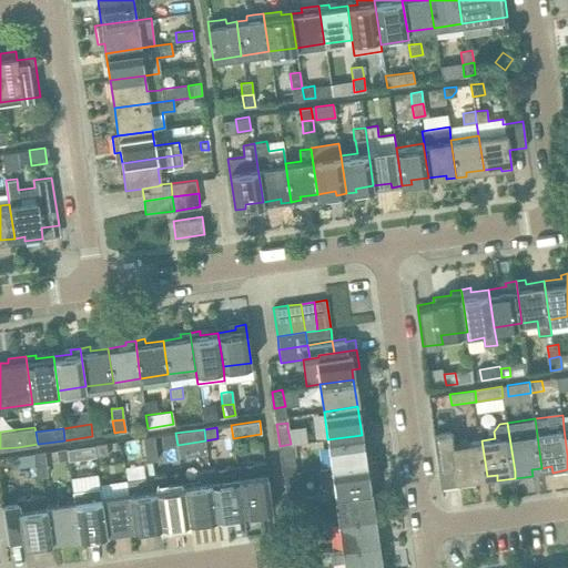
[(477,477),(487,476),(482,440),(458,444),(456,430),(434,434),(442,488),(477,483),(477,477)]
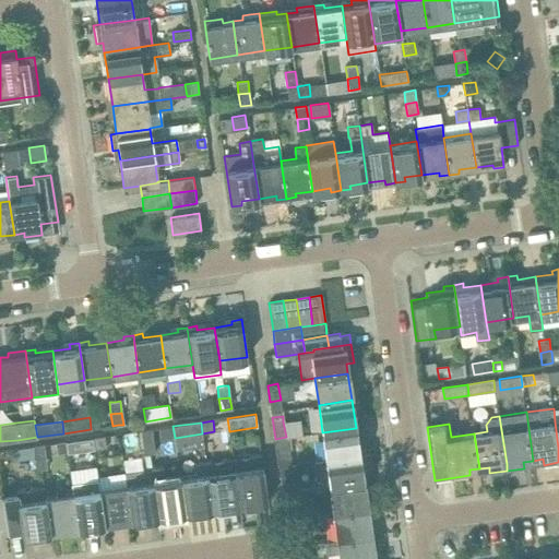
[(322,432),(326,460),(359,454),(356,428),(322,432)]
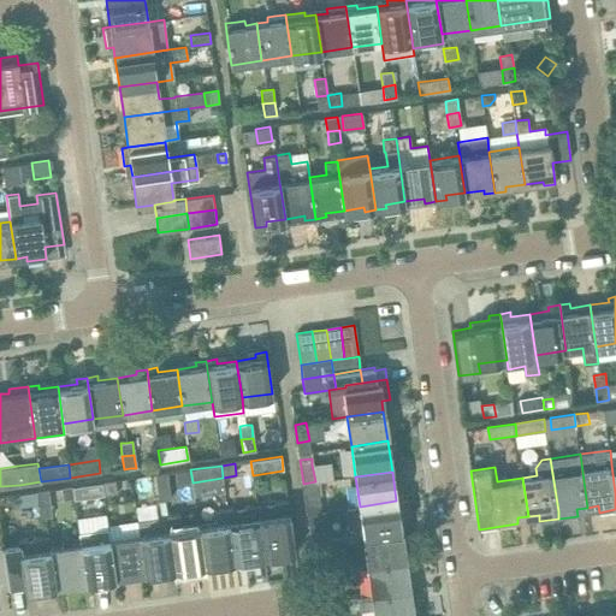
[(153,475),(155,489),(167,487),(165,474),(153,475)]
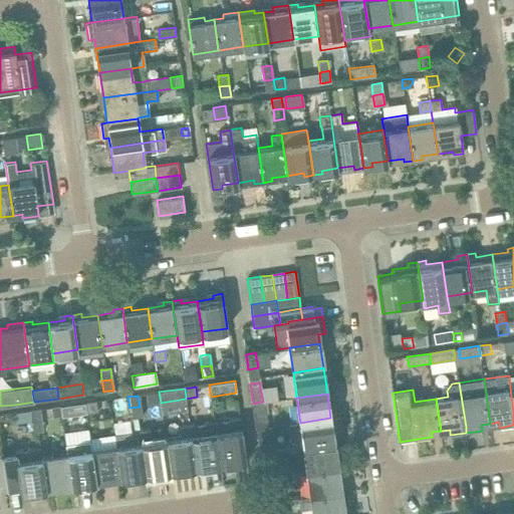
[(95,402),(84,404),(85,413),(96,412),(95,402)]
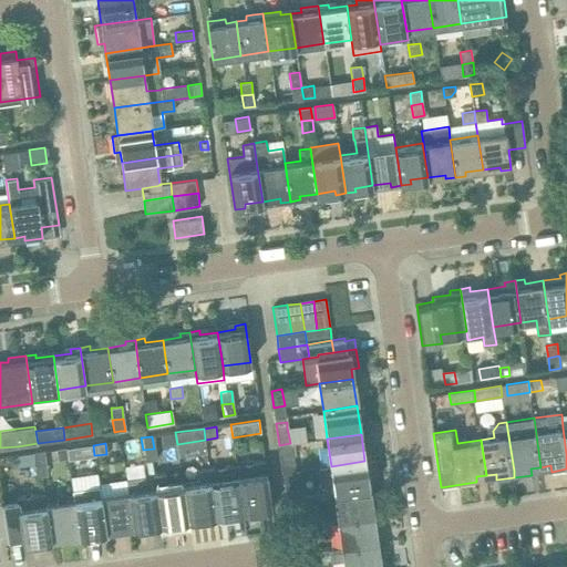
[(279,445),(278,445),(281,467),(295,465),(291,443),(290,443),(279,445)]
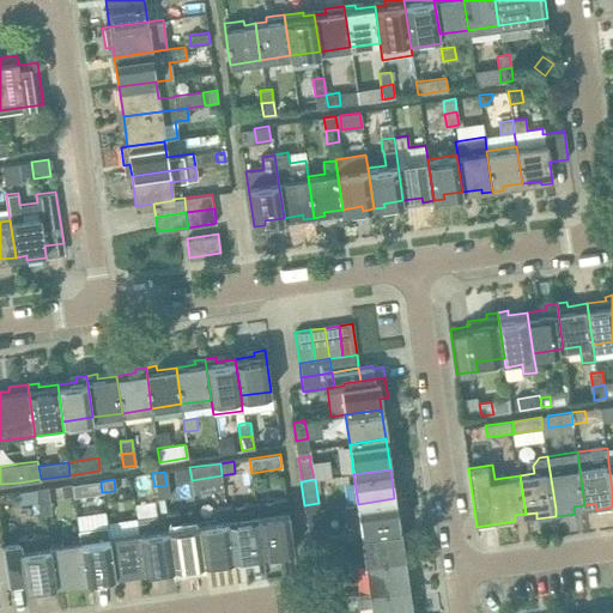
[(102,492),(101,481),(71,485),(72,497),(73,498),(102,493),(102,492)]
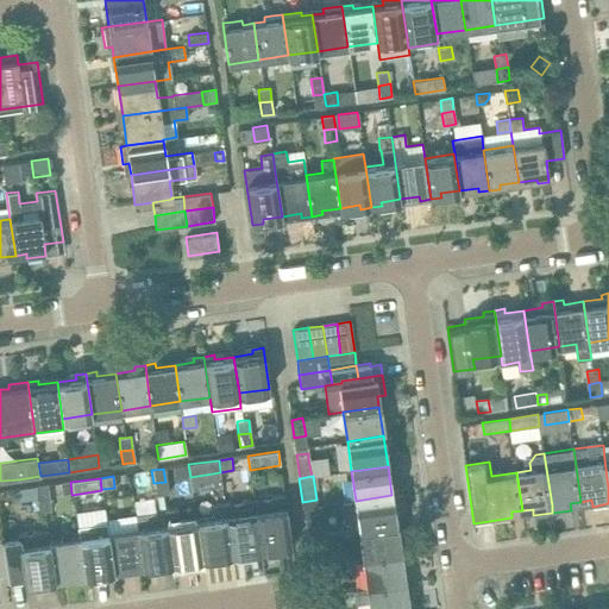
[(71,494),(70,482),(60,483),(62,495),(71,494)]
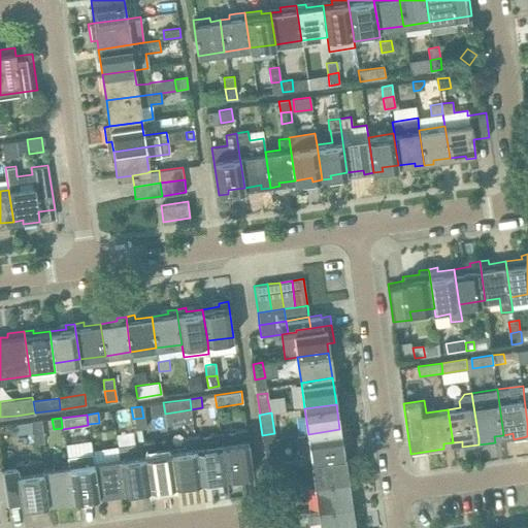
[(143,418),(133,419),(134,430),(144,429),(143,418)]
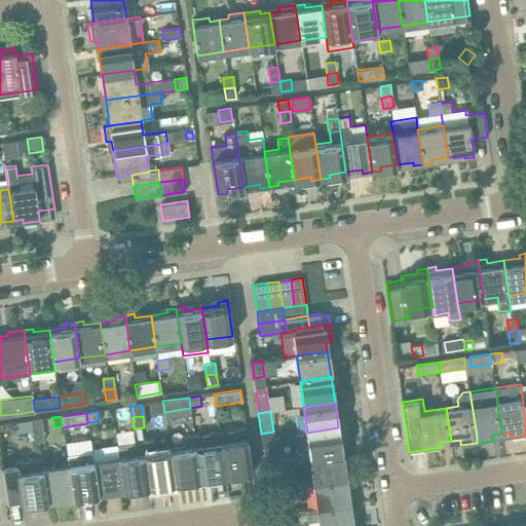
[(41,430),(39,419),(29,421),(31,433),(41,430)]
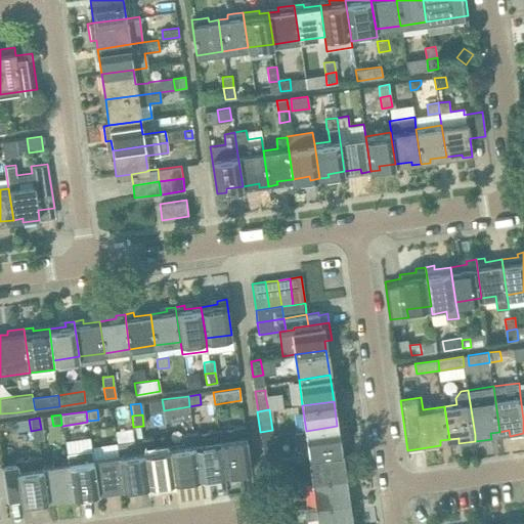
[(219,429),(225,472),(251,469),(245,426),(219,429)]
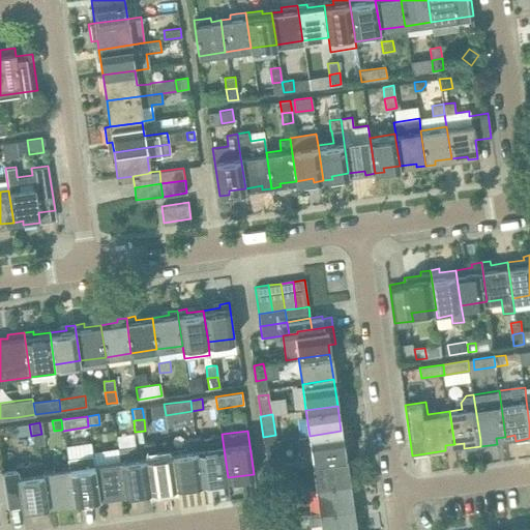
[(299,464),(313,462),(345,457),(341,431),(310,436),(299,437),(302,453),(298,454),(299,464)]
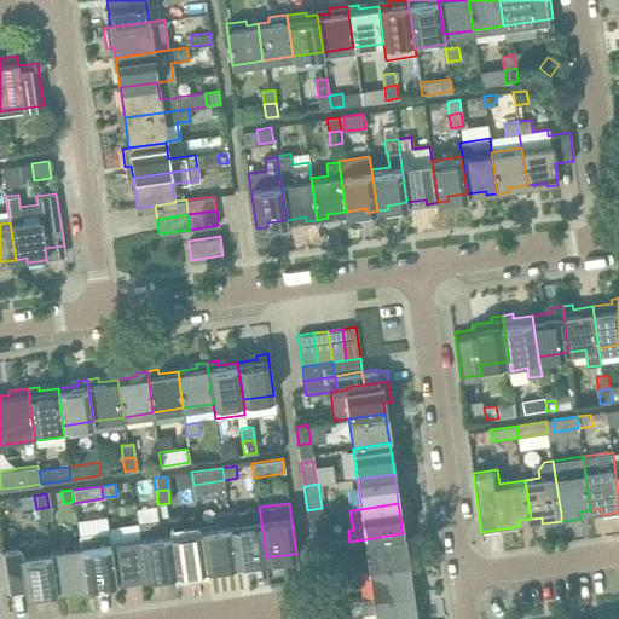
[(48,507),(36,509),(39,521),(50,520),(48,507)]
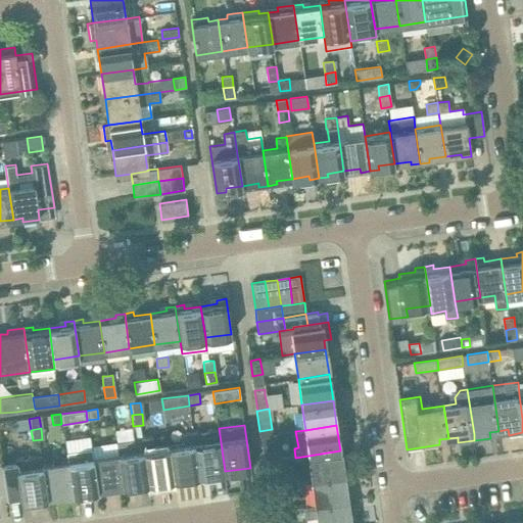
[(225,471),(219,428),(193,432),(200,475),(225,471)]
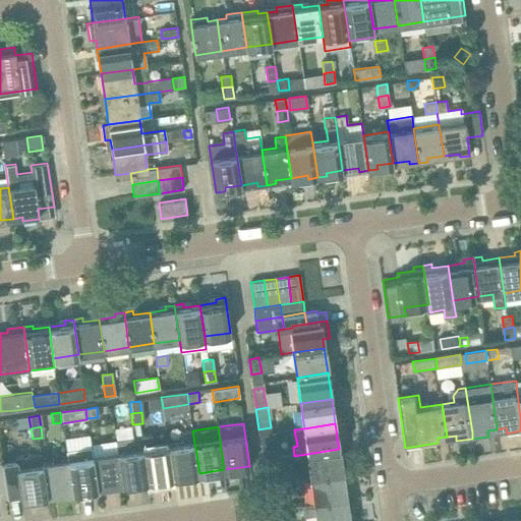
[(183,443),(168,445),(173,476),(199,473),(192,430),(182,432),(183,443)]
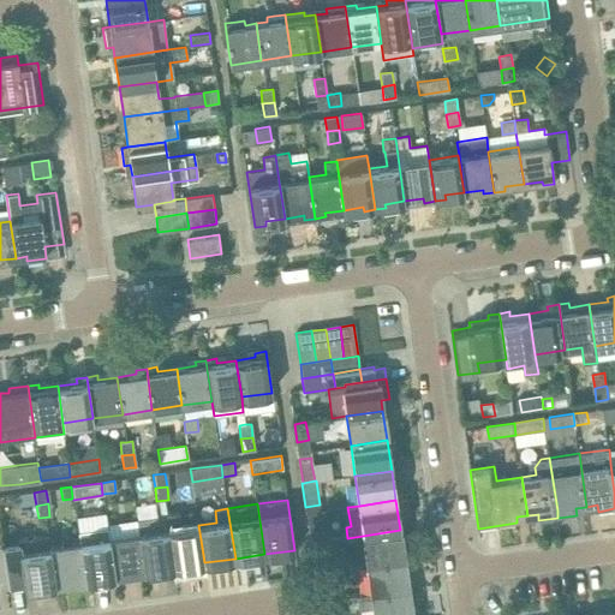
[(166,513),(167,515),(174,567),(204,562),(198,525),(181,527),(179,511),(166,513)]
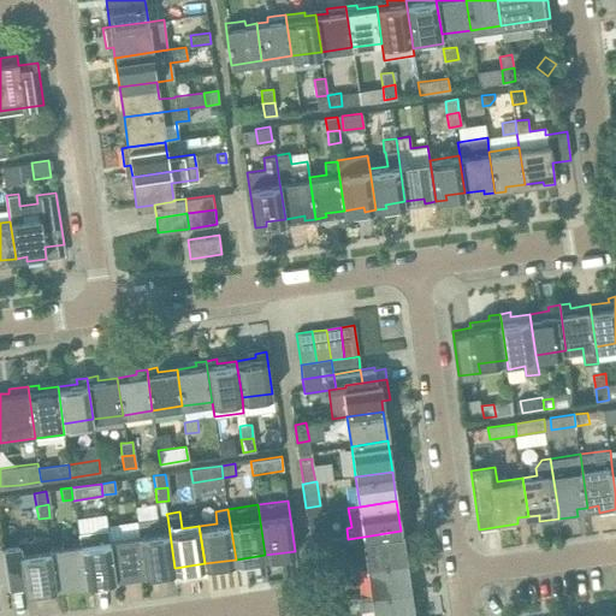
[(319,511),(308,514),(312,544),(324,543),(330,542),(325,511),(319,511)]
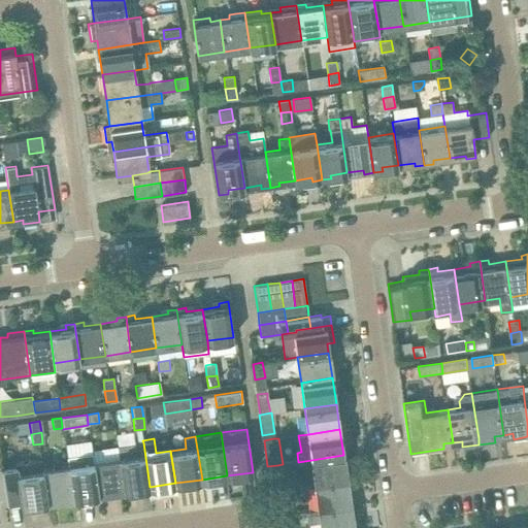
[(120,458),(125,491),(150,487),(143,442),(118,447),(120,458)]
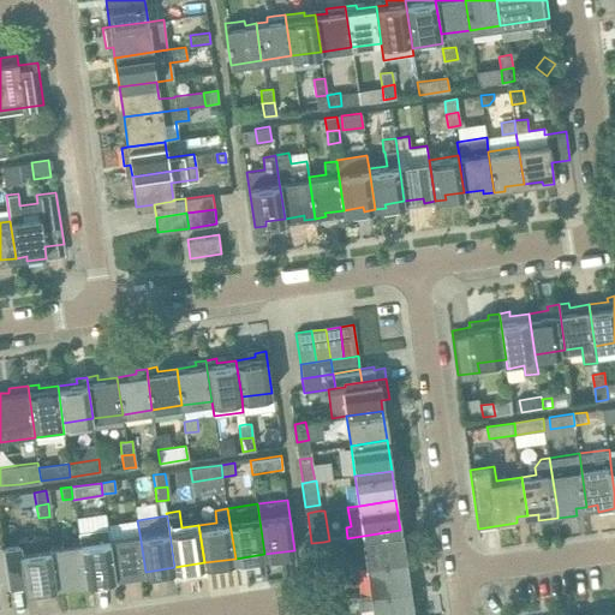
[(109,538),(108,527),(78,531),(79,542),(85,580),(115,575),(109,538)]
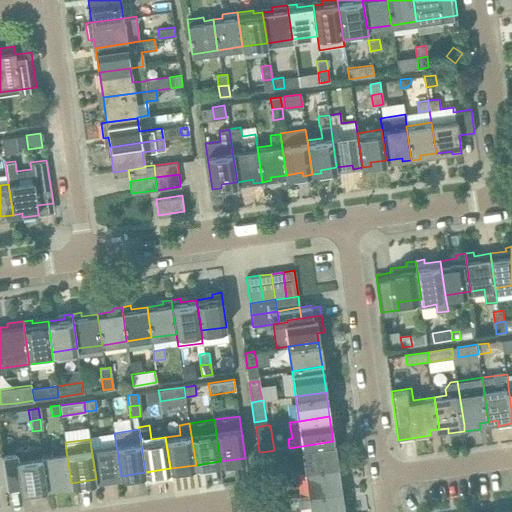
[(336,465),(333,441),(302,446),(306,470),(336,465)]
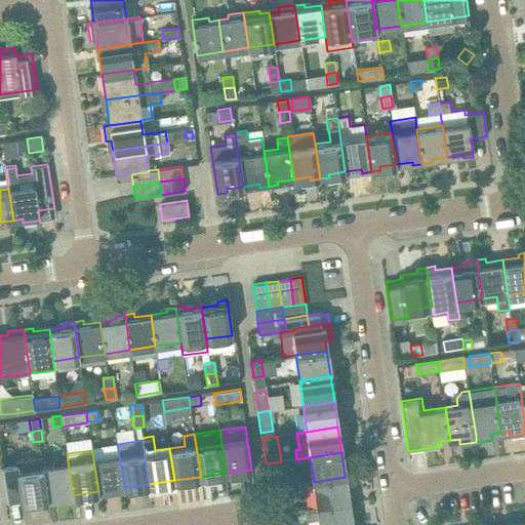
[(124,488),(119,455),(93,459),(98,491),(124,488)]
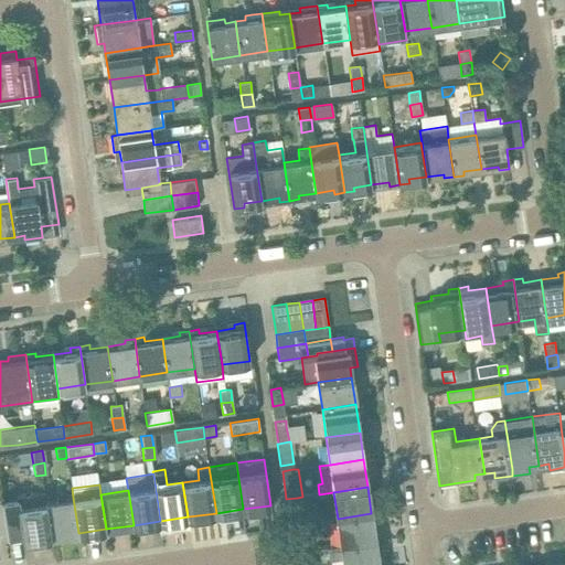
[(23,541),(51,537),(45,502),(46,502),(44,492),(17,497),(17,499),(0,501),(0,505),(4,536),(22,533),(23,541)]
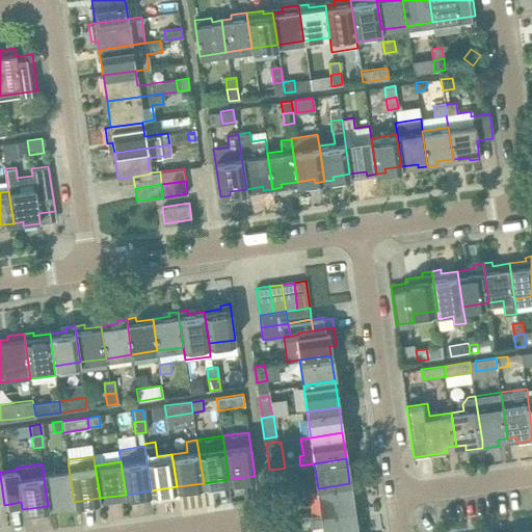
[(74,502),(69,469),(44,473),(43,473),(48,506),(74,502)]
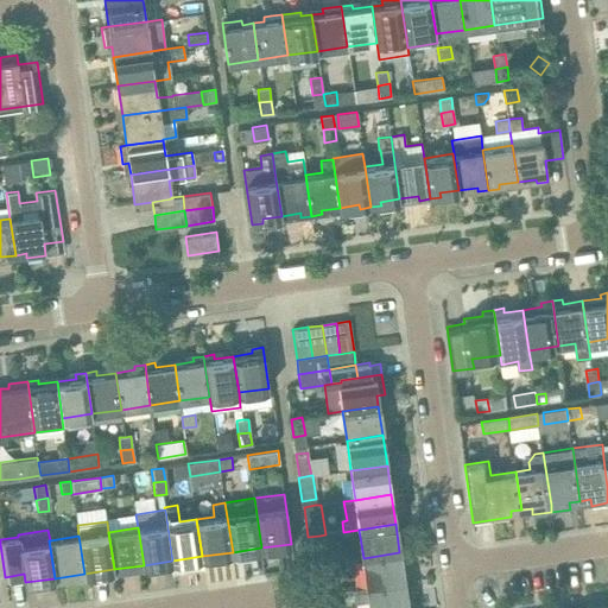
[(320,536),(308,537),(309,549),(321,548),(320,536)]
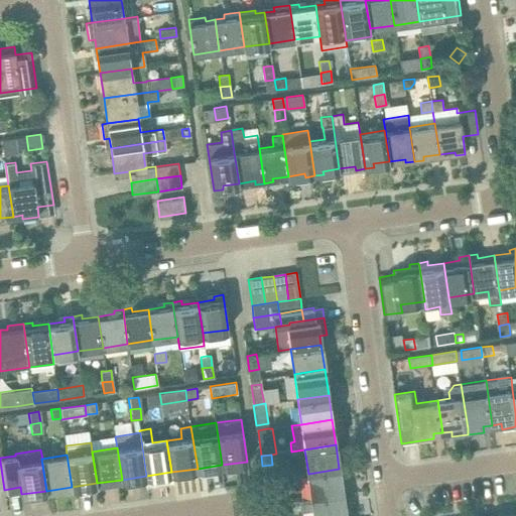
[(308,474),(311,499),(343,495),(339,469),(308,474)]
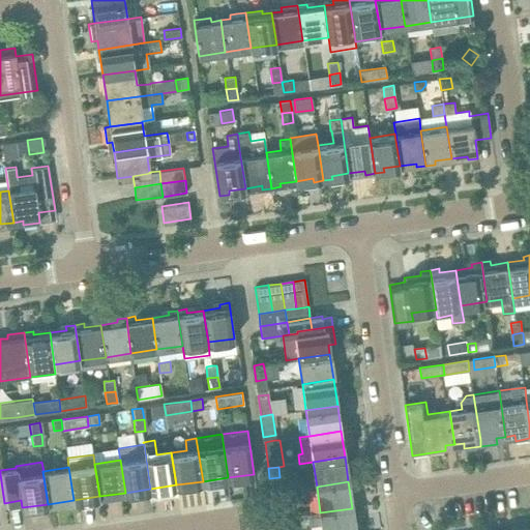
[(274,519),(285,518),(283,506),(273,507),(274,519)]
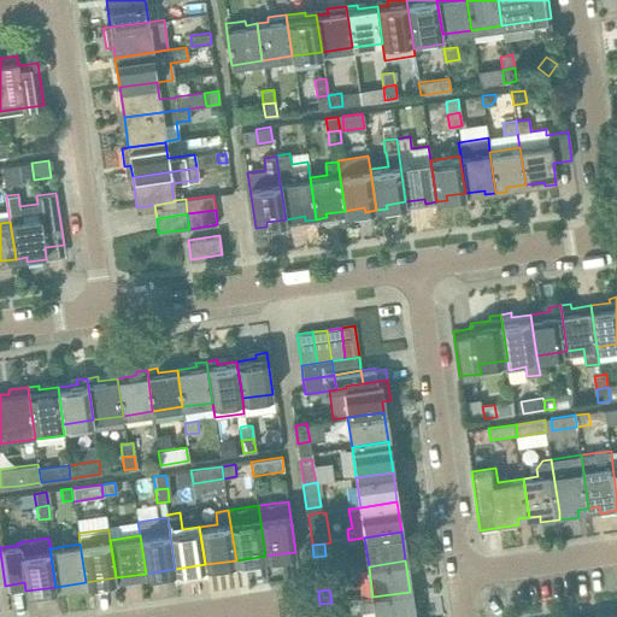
[(372,597),(358,599),(359,612),(375,610),(375,616),(412,616),(410,592),(372,597)]
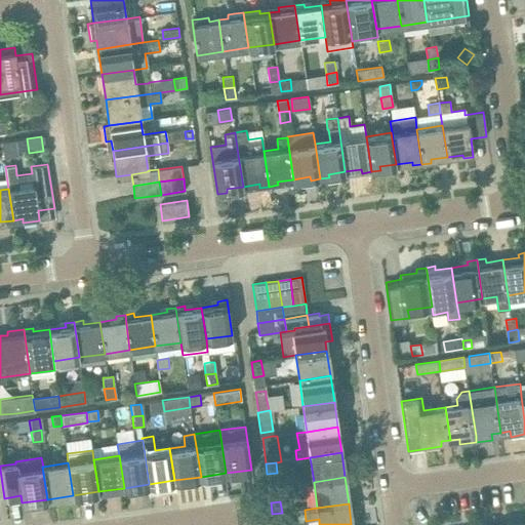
[(283,524),(282,513),(272,514),(273,524),(283,524)]
